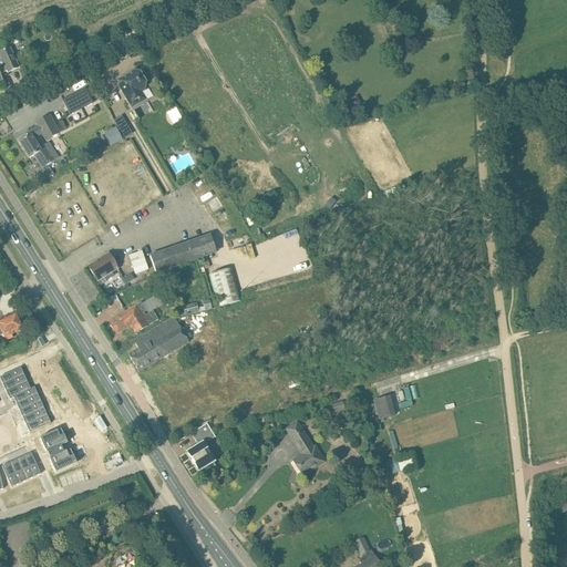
[(54,29),(61,27),(58,19),(51,21),(54,29)]
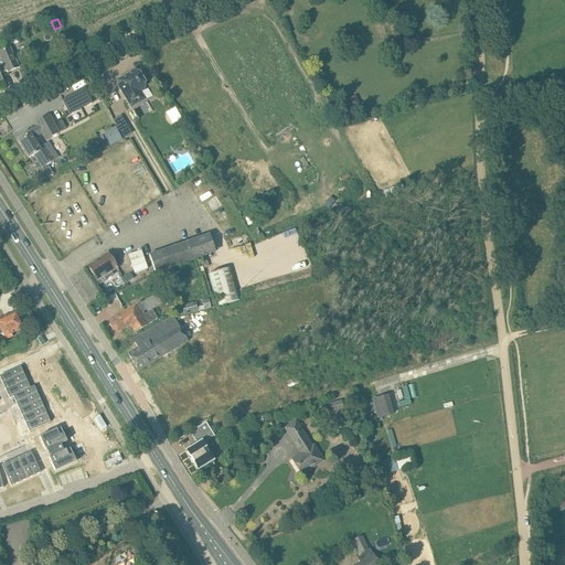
[(392,32),(395,39),(398,38),(400,40),(404,36),(400,28),(392,32)]
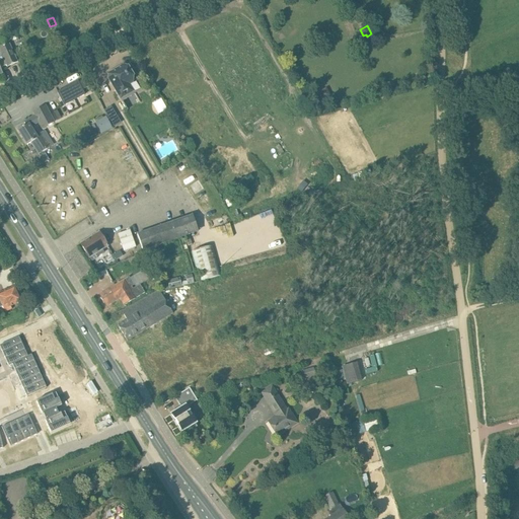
[(0,47),(0,74),(3,73),(0,68),(6,65),(6,67),(17,62),(8,44),(0,47)]
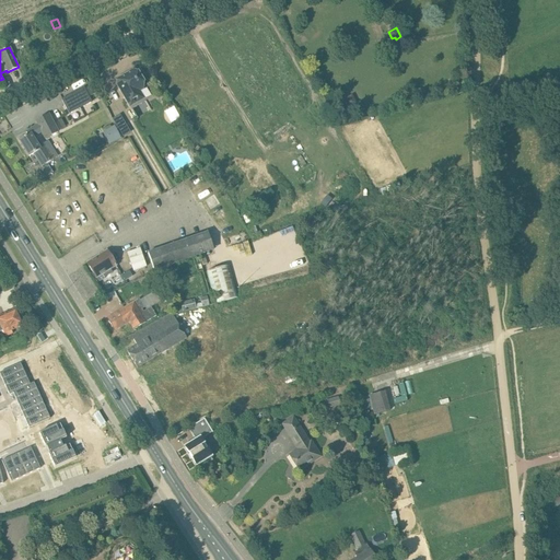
[(144,82),(138,71),(136,72),(135,70),(119,79),(123,84),(118,86),(130,106),(141,100),(135,89),(144,82)]
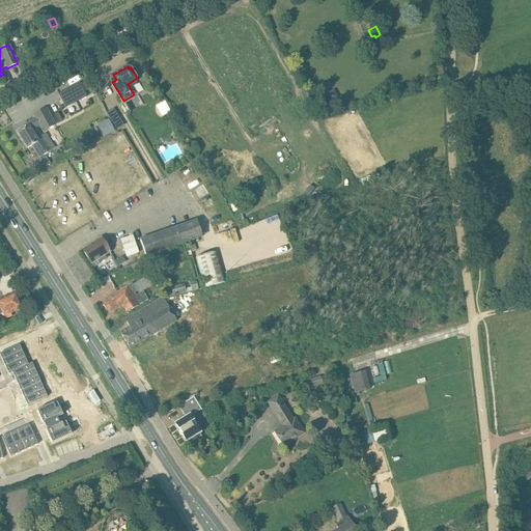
[(80,83),(58,94),(65,108),(67,107),(87,98),(84,92),(91,88),(87,81),(80,84),(80,83)]
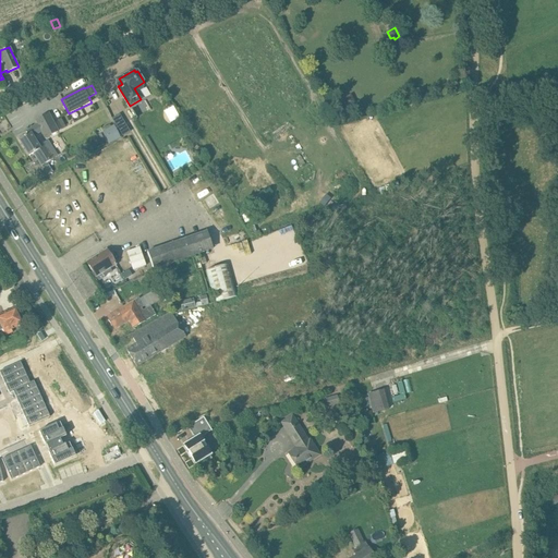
[(355,104),(351,94),(341,98),(346,108),(355,104)]
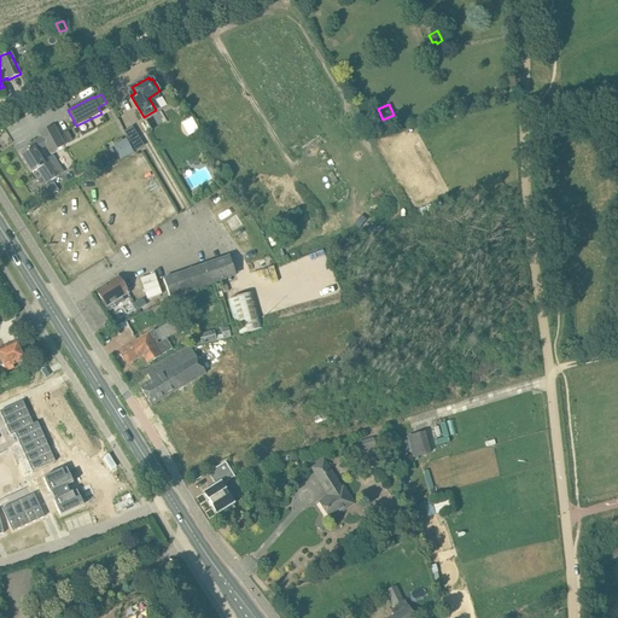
[(180,122),(186,135),(197,130),(191,117),(180,122)]
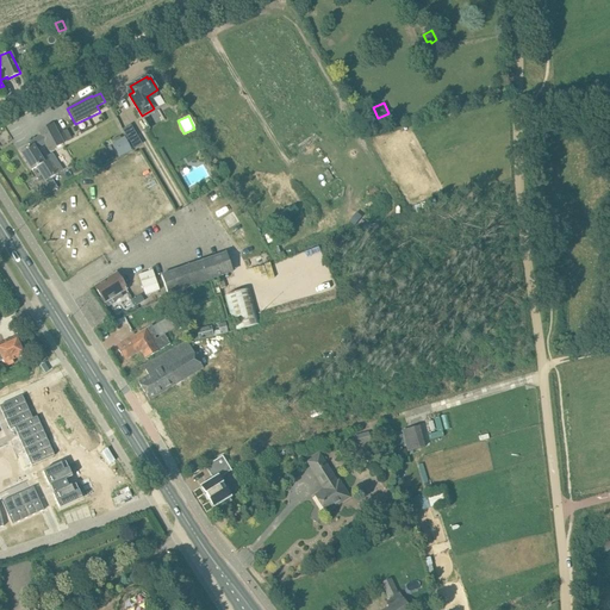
[(53,124),(39,131),(41,135),(47,144),(50,151),(63,144),(53,124)]
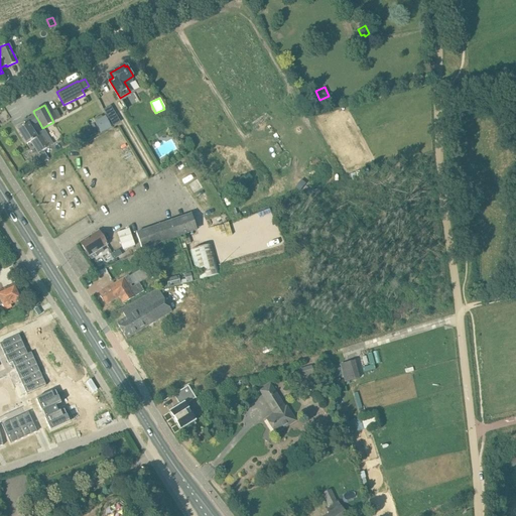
[(110,106),(104,109),(110,118),(114,125),(121,121),(117,114),(111,105),(110,106)]
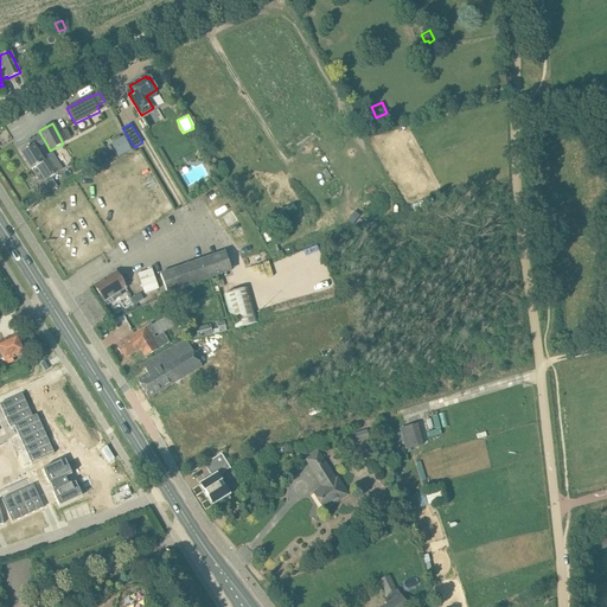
[(31,148),(23,153),(33,170),(38,166),(46,180),(59,172),(49,155),(42,160),(36,151),(45,145),(46,144),(40,134),(40,135),(27,142),(31,148)]
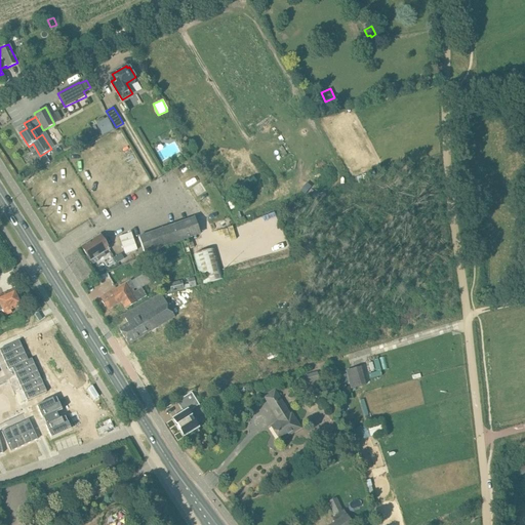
[(95,123),(103,135),(114,129),(108,117),(95,123)]
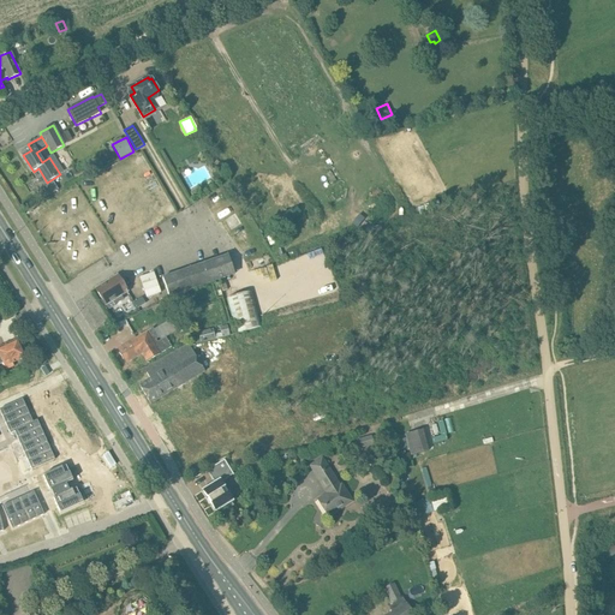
[(370,237),(383,231),(382,230),(380,225),(368,230),(370,234),(370,237)]
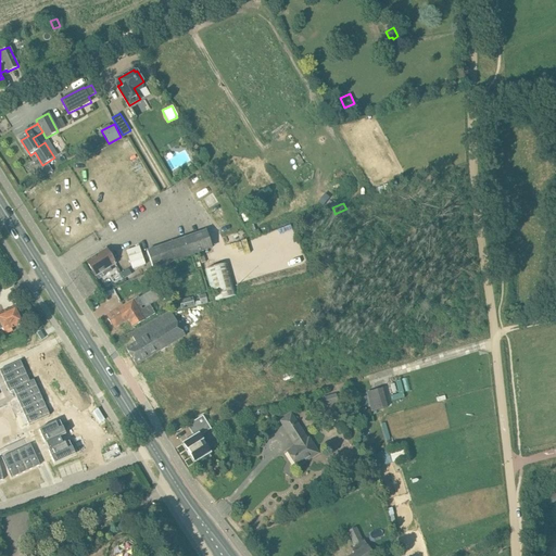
[(196,235),(147,252),(153,269),(202,252),(196,235)]
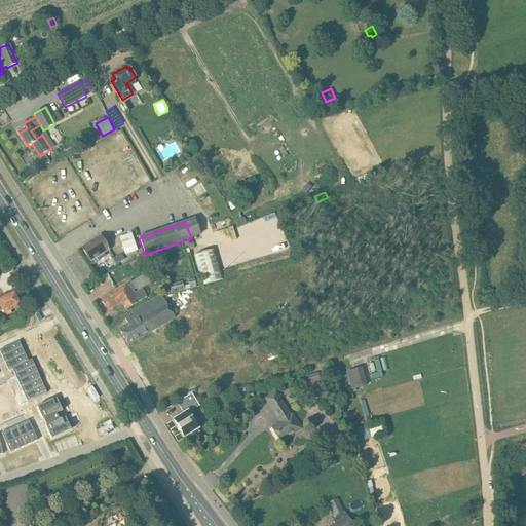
[(125,255),(138,251),(132,233),(119,237),(125,255)]
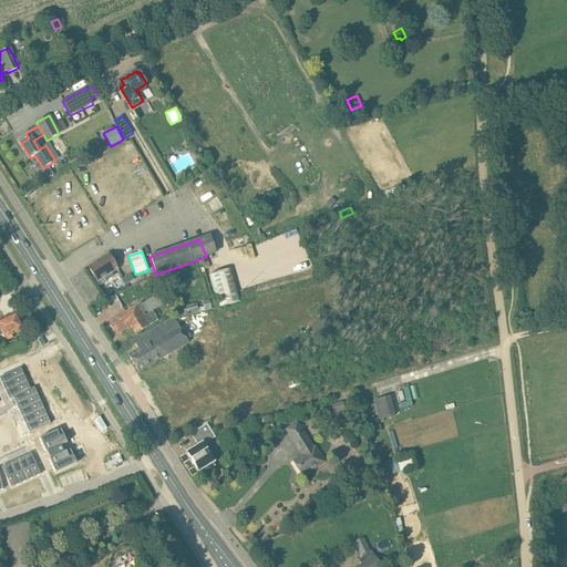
[(109,256),(89,268),(94,276),(93,278),(96,281),(98,281),(99,282),(100,286),(106,281),(105,281),(114,276),(113,274),(117,270),(109,256)]
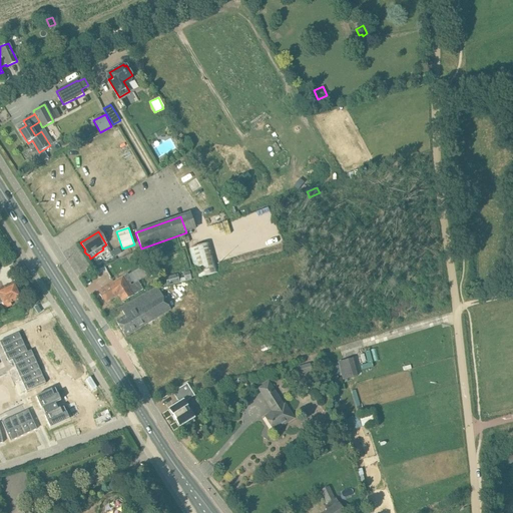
[(210,242),(189,248),(197,279),(218,273),(210,242)]
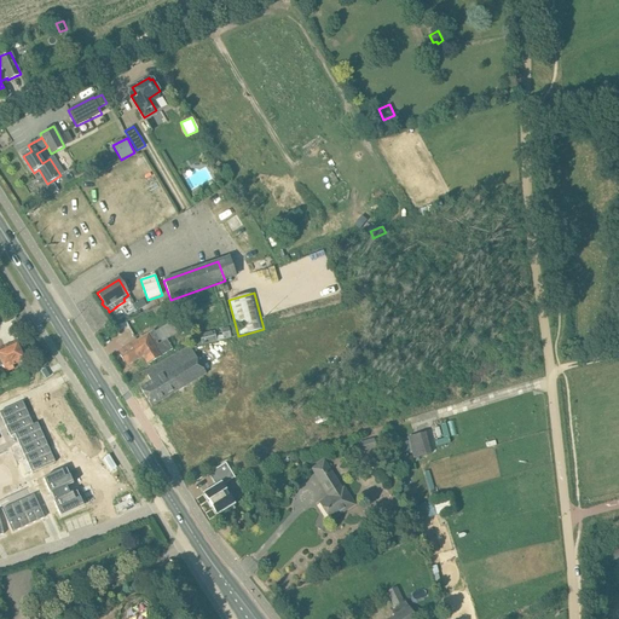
[(221,329),(224,340),(231,337),(229,328),(221,329)]
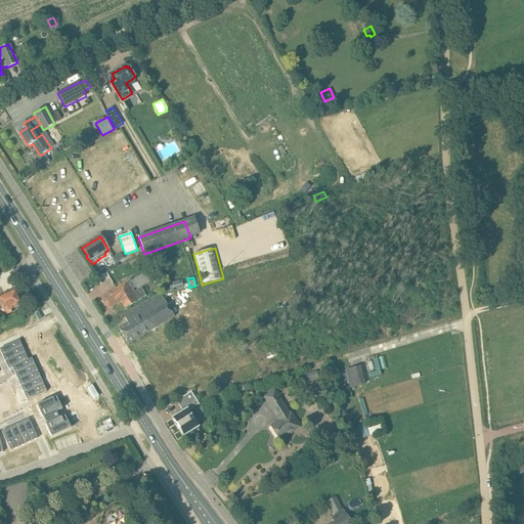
[(122,301),(126,308),(146,296),(141,288),(134,292),(133,290),(135,289),(131,280),(101,298),(107,309),(122,301)]
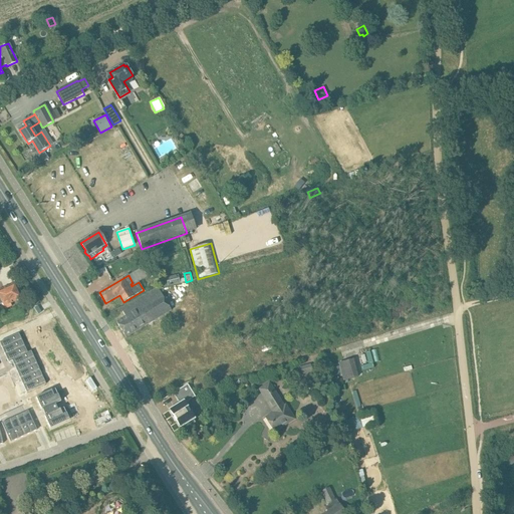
[(166,278),(168,286),(180,283),(178,275),(166,278)]
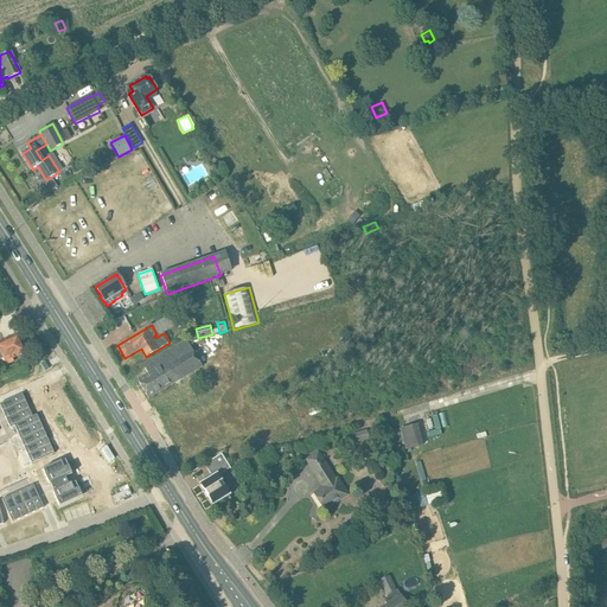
[(0,343),(0,359),(2,358),(4,362),(12,358),(24,353),(16,337),(0,343)]
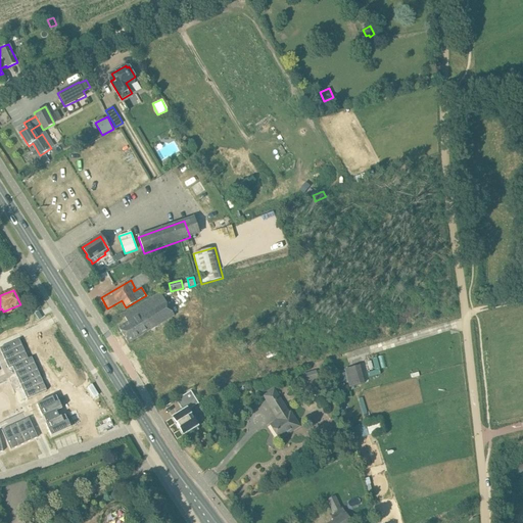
[(119,328),(129,343),(174,317),(158,292),(123,314),(128,322),(119,328)]
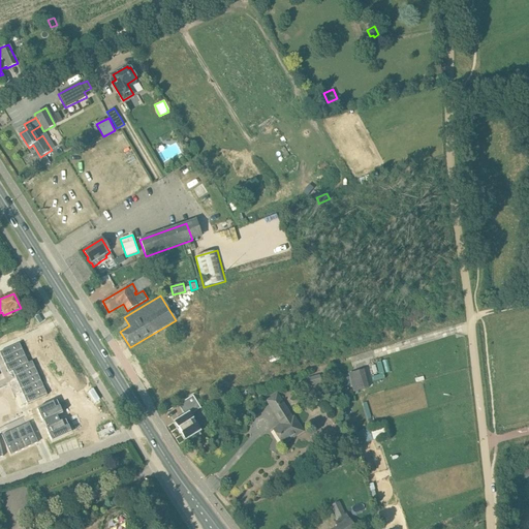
[(20,343),(0,351),(0,353),(3,360),(23,350),(20,343)]
